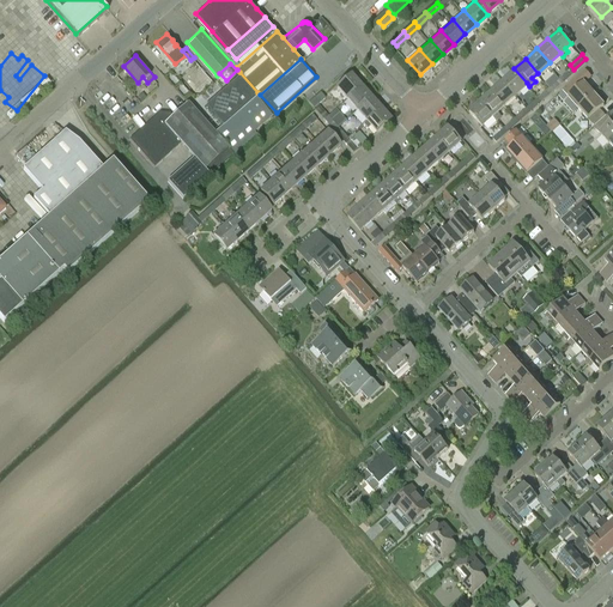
[(563,79),(574,70),(570,65),(559,74),(563,79)]
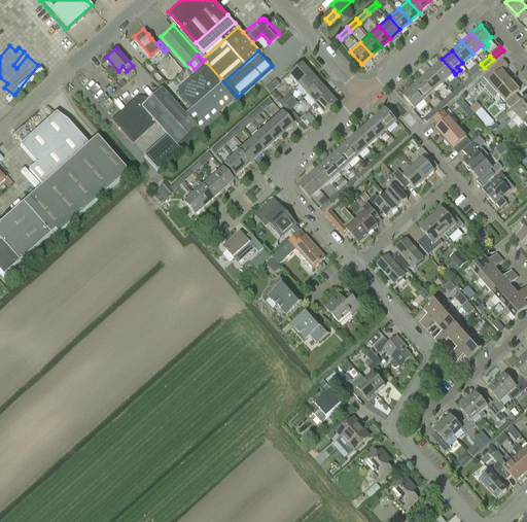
[(444,79),(453,71),(442,59),(432,67),(444,79)]
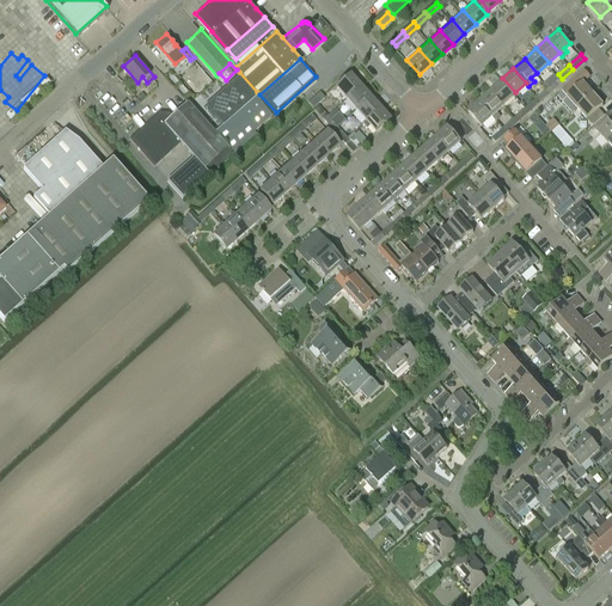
[(346,96),(360,83),(350,71),(335,84),(346,96)]
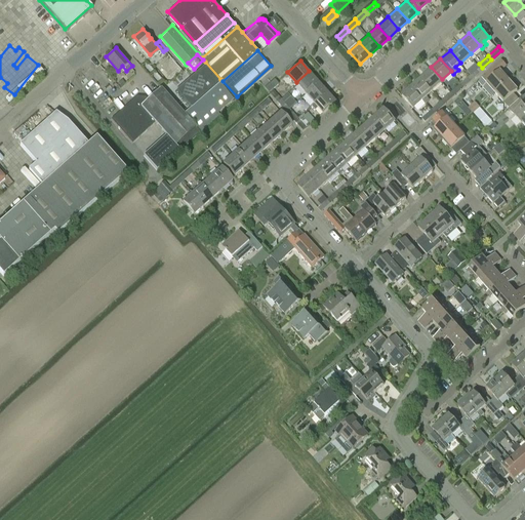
[(219,79),(220,79),(205,62),(178,85),(179,86),(177,89),(191,104),(185,110),(192,117),(201,127),(220,111),(218,108),(233,94),(219,79)]
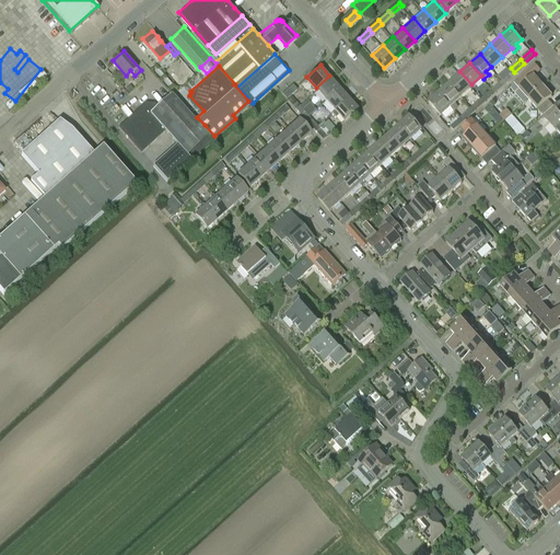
[(504,81),(514,72),(511,68),(501,77),(504,81)]
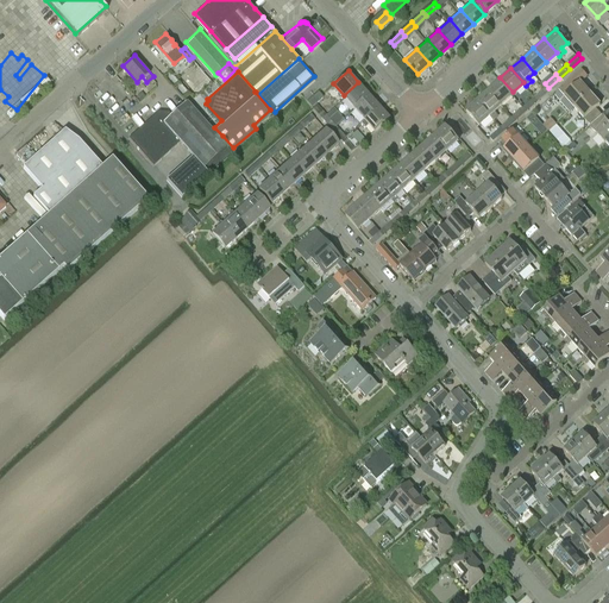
[(575,104),(591,89),(581,77),(576,82),(570,75),(559,86),(575,104)]
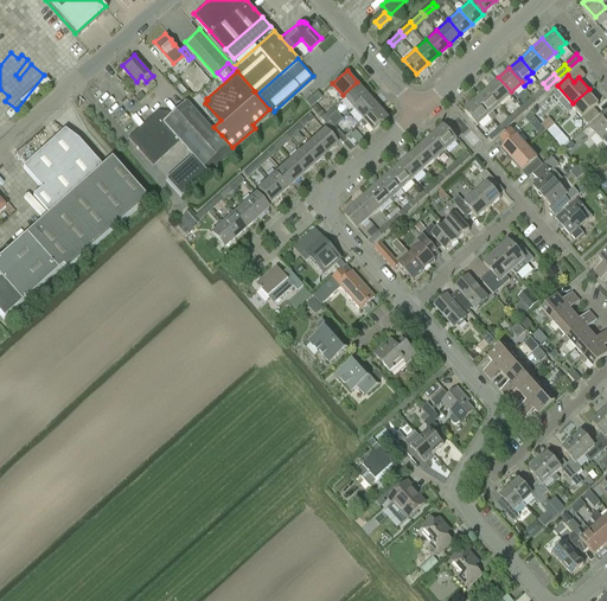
[(500,101),(511,91),(498,77),(487,87),(498,98),(500,101)]
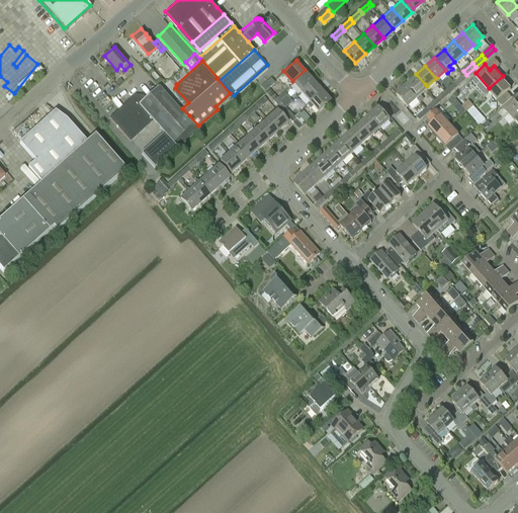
[(300,90),(313,79),(305,70),(292,81),(300,90)]
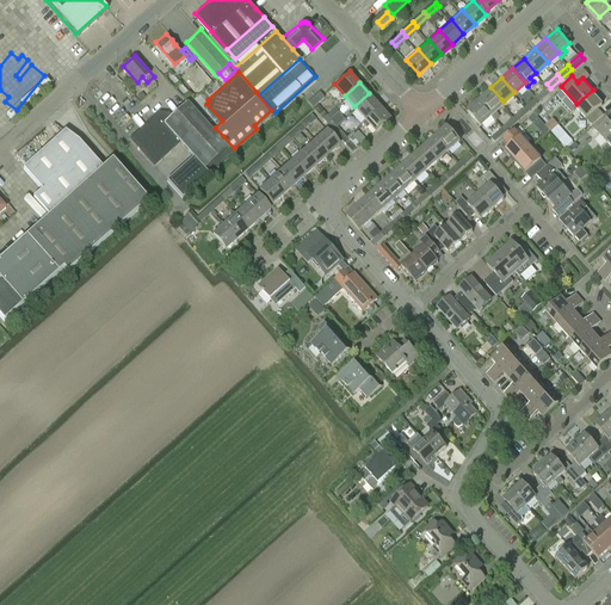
[(539,98),(550,88),(547,84),(536,94),(539,98)]
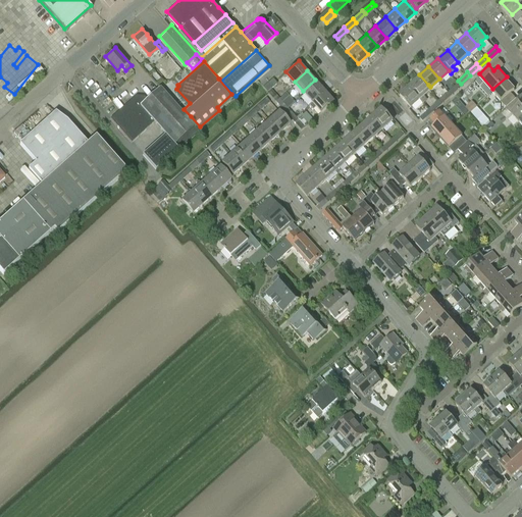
[(430,87),(428,85),(419,74),(410,84),(411,85),(420,96),(420,95),(423,99),(427,96),(424,92),(430,87)]
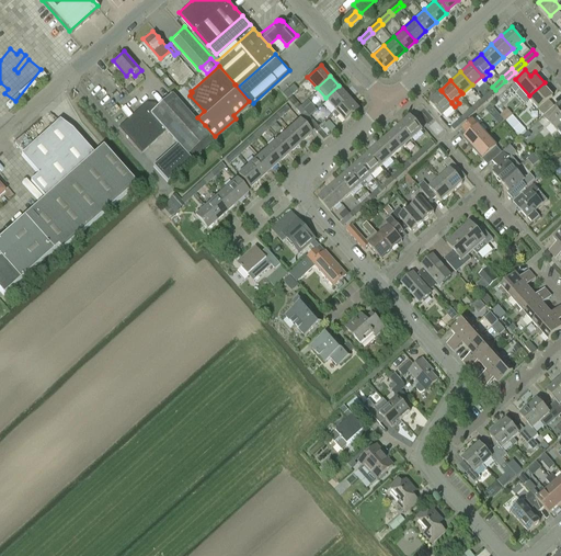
[(283,90),(297,105),(300,102),(290,92),(297,86),(293,81),(283,90)]
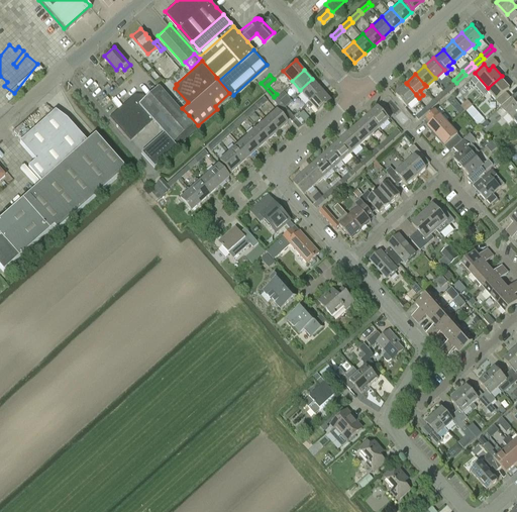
[(502,103),(511,94),(506,89),(510,85),(502,76),(488,88),(502,103)]
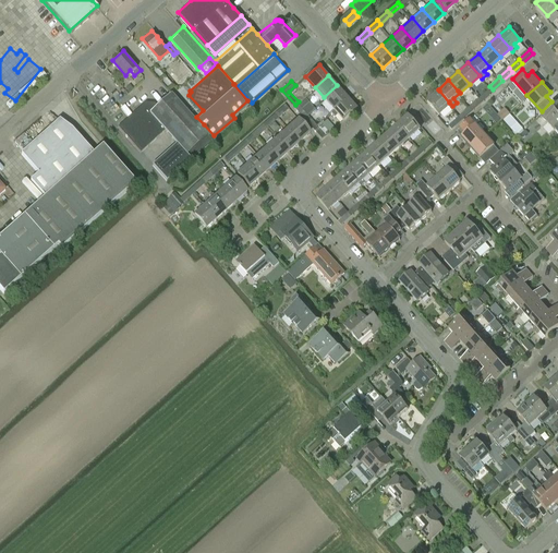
[(334,107),(347,95),(337,85),(324,97),(334,107)]
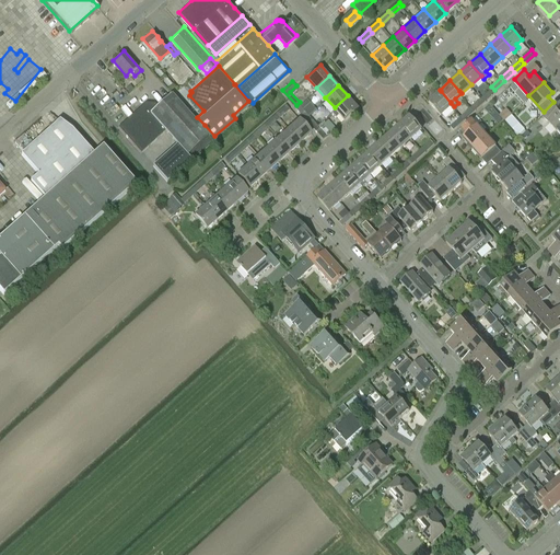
[(483,99),(494,90),(491,87),(480,95),(483,99)]
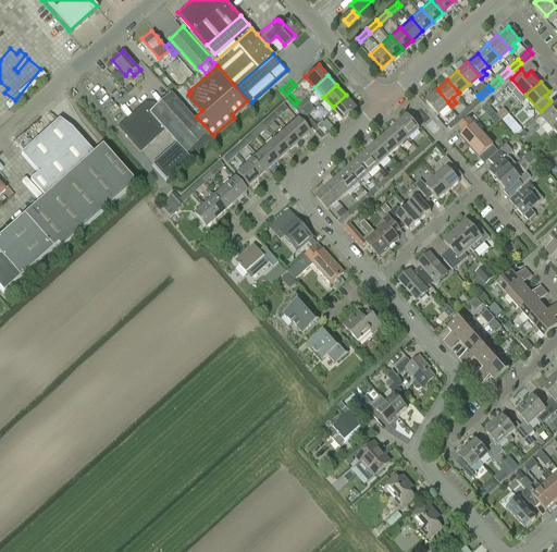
[(141,101),(164,126),(176,139),(152,161),(166,178),(192,155),(187,150),(208,131),(171,89),(158,102),(155,99),(145,99),(141,101)]
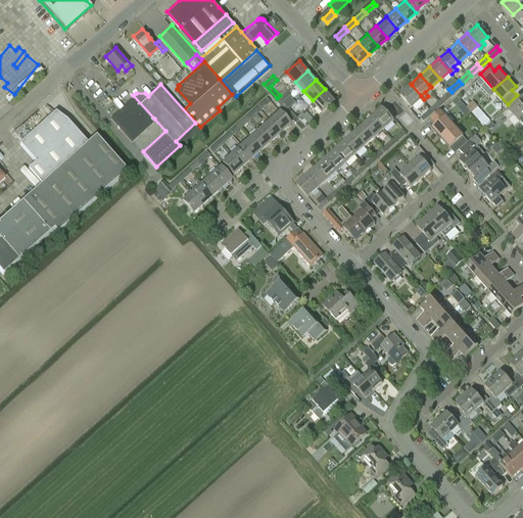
[(421,96),(412,85),(411,84),(400,92),(412,104),(421,96)]
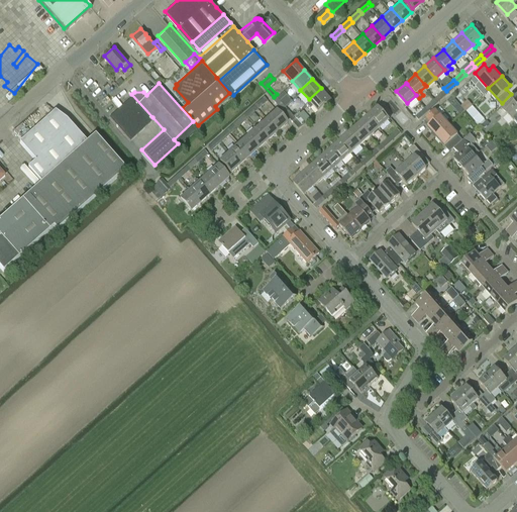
[(329,98),(321,88),(309,99),(307,101),(310,104),(312,103),(317,109),(329,98)]
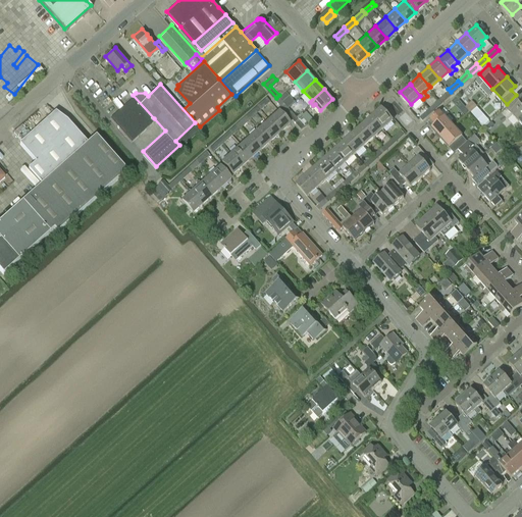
[(441,100),(451,92),(448,89),(438,97),(441,100)]
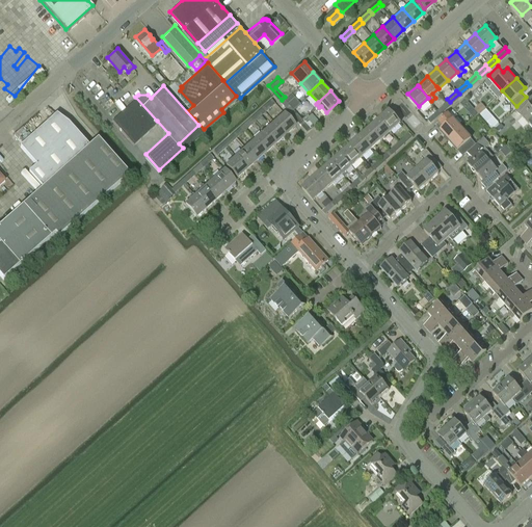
[(134,141),(157,121),(135,97),(112,117),(134,141)]
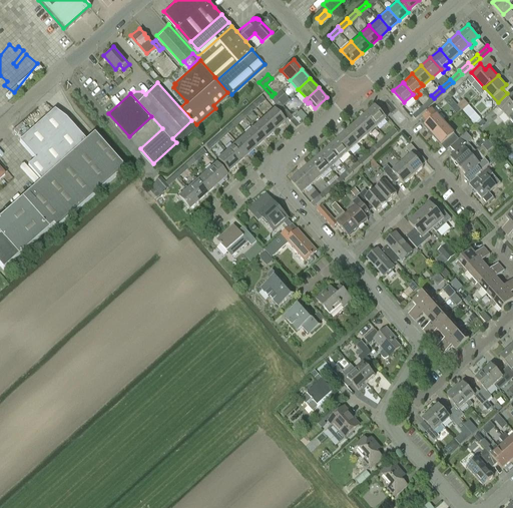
[(252,101),(253,103),(255,105),(265,96),(262,93),(252,101)]
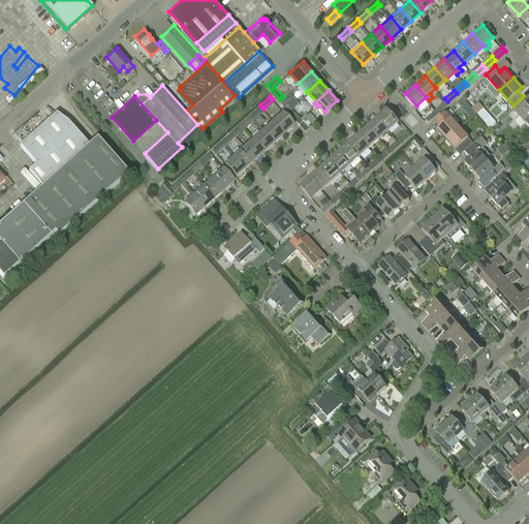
[(288,110),(291,106),(283,96),(280,99),(288,110)]
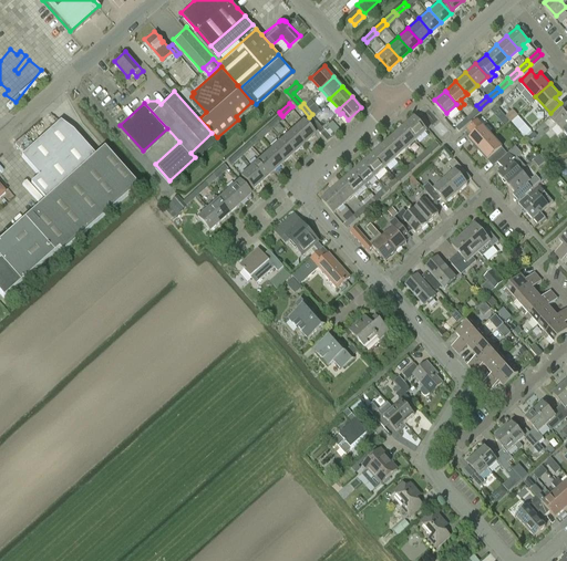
[(564,130),(566,126),(566,108),(562,103),(560,103),(550,113),(549,113),(564,130)]
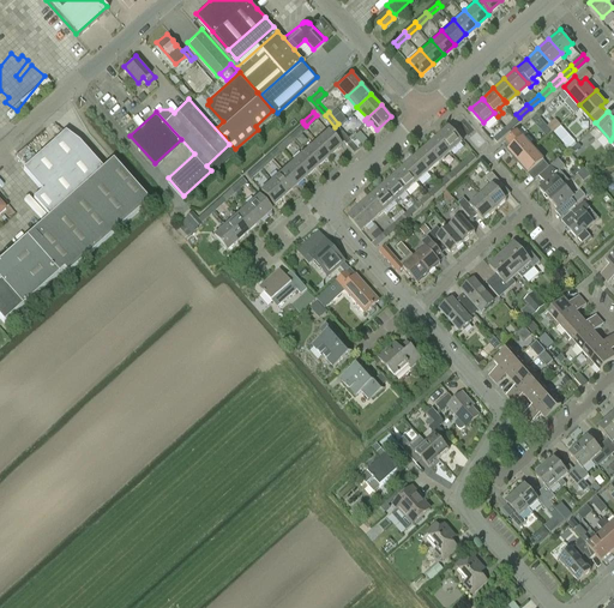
[(509,128),(519,118),(516,114),(505,124),(509,128)]
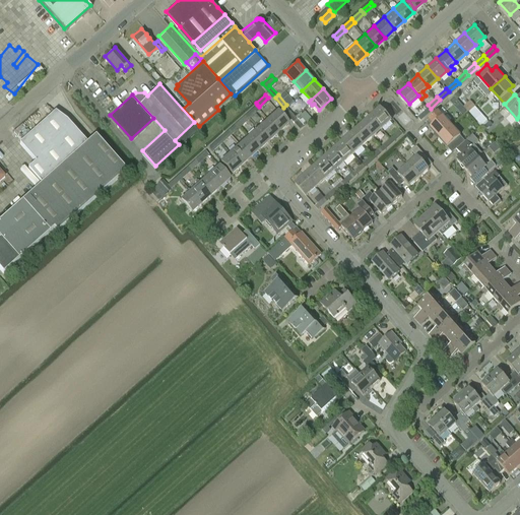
[(470,97),(463,103),(467,107),(468,109),(475,102),(470,97)]
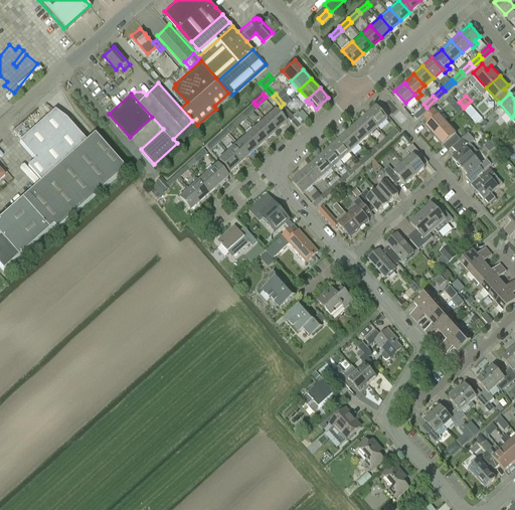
[(256,106),(254,104),(253,102),(243,111),(246,114),(247,113),(252,109),(256,106)]
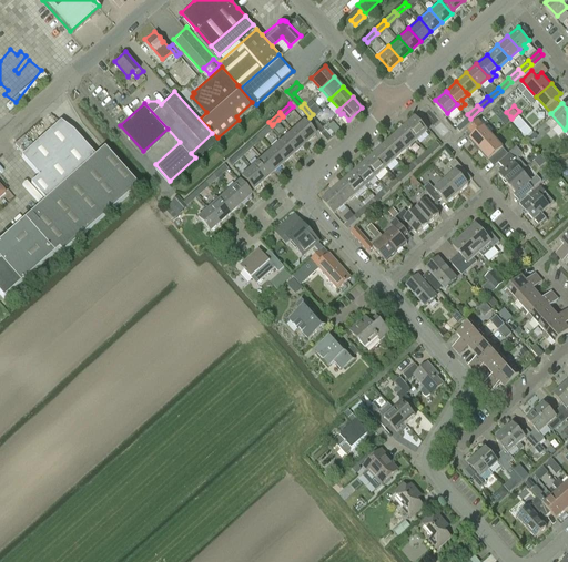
[(506,112),(501,116),(506,121),(510,116),(506,112)]
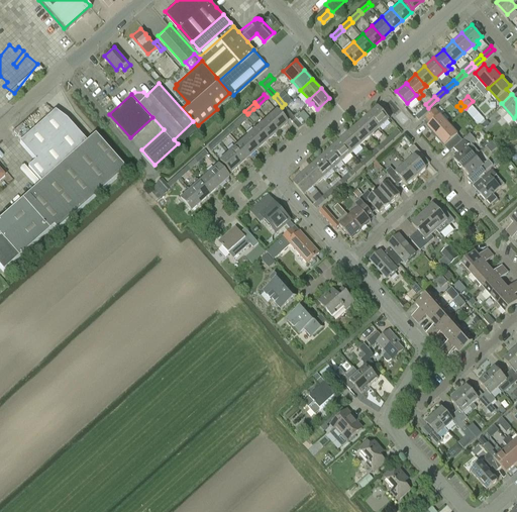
[(485,116),(473,102),(467,108),(479,121),(485,116)]
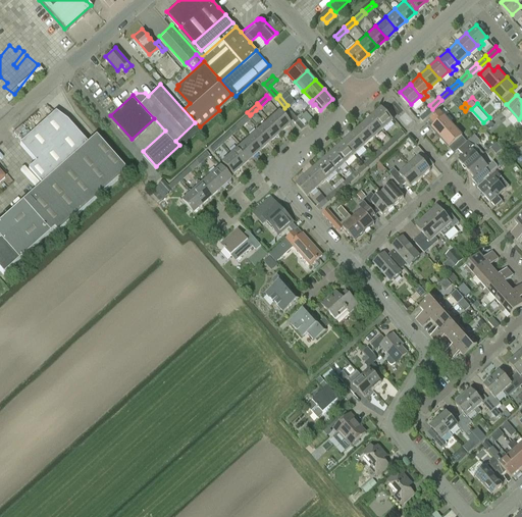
[(293,117),(296,114),(288,105),(284,108),(293,117)]
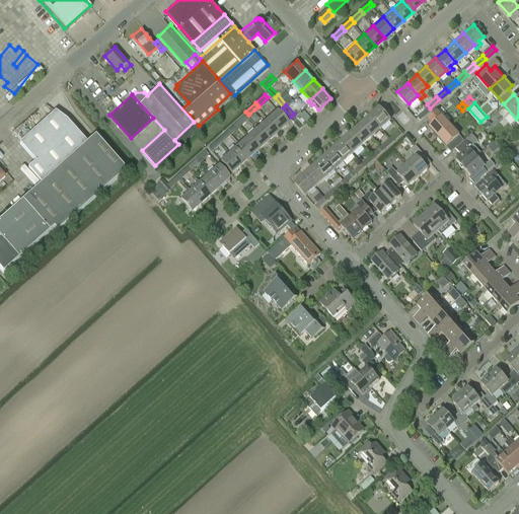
[(381,126),(390,117),(380,104),(370,113),(381,126)]
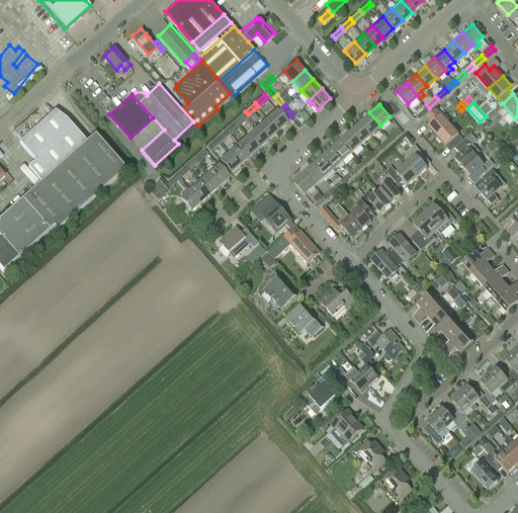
[(418,117),(429,108),(426,104),(415,114),(418,117)]
